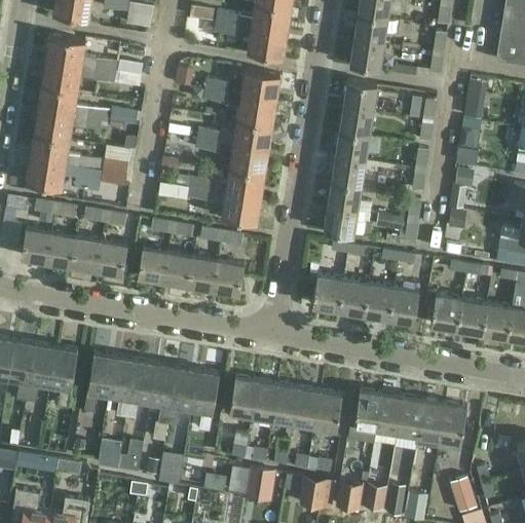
[(89,20),(91,0),(55,0),(53,13),(89,20)]
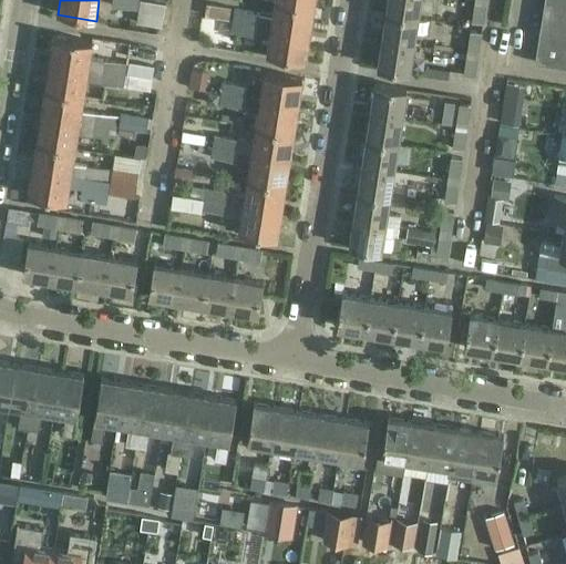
[(139,11),(141,0),(139,0),(114,0),(113,8),(139,11)]
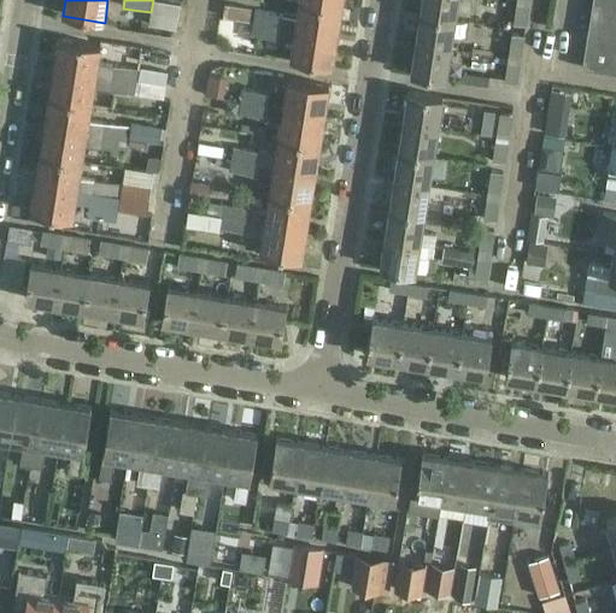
[(338,36),(342,6),(304,0),(300,0),(297,30),(338,36)]
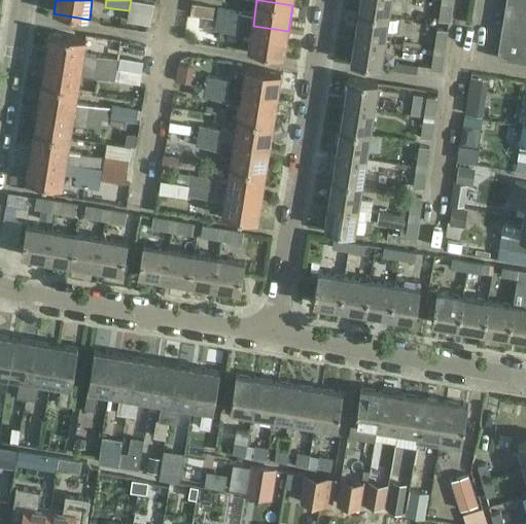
[(388,19),(391,0),(360,0),(358,14),(388,19)]
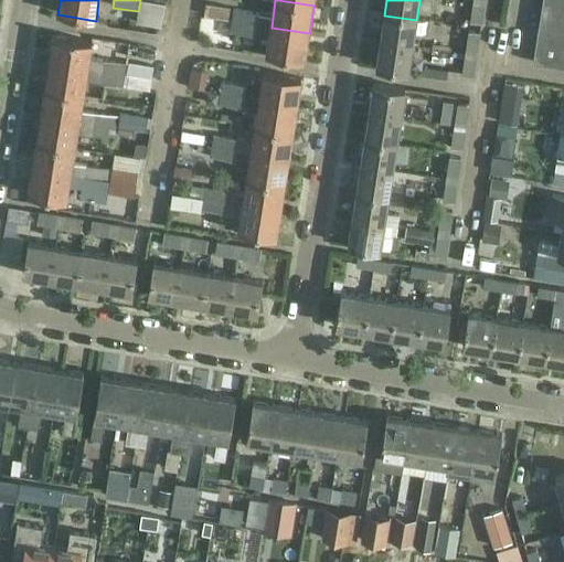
[(563,0),(543,0),(542,9),(563,12),(563,0)]
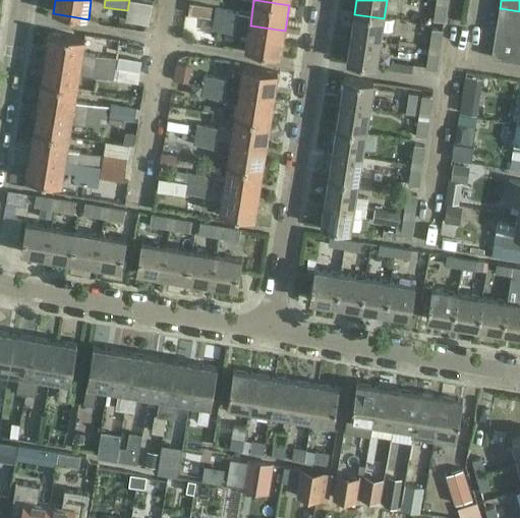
[(444,24),(447,3),(437,2),(434,22),(444,24)]
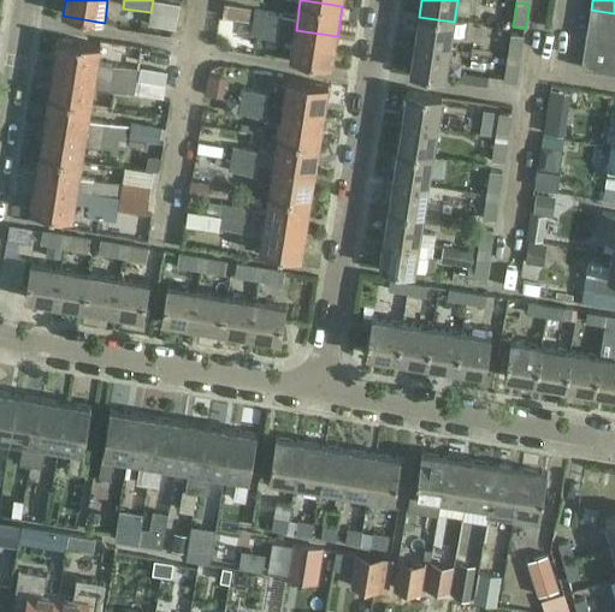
[(154,4),(149,28),(178,31),(182,9),(154,4)]
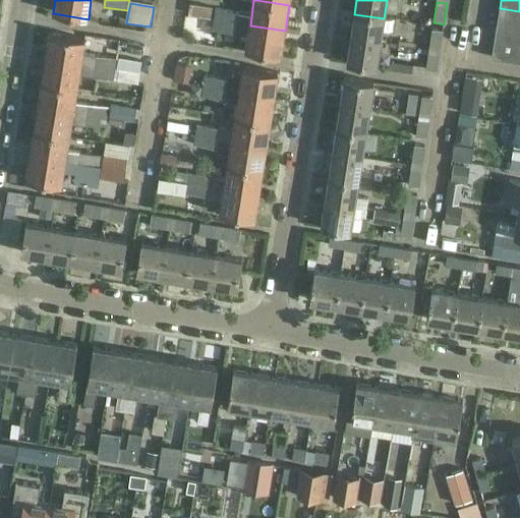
[(190,5),(188,16),(211,20),(213,9),(190,5)]
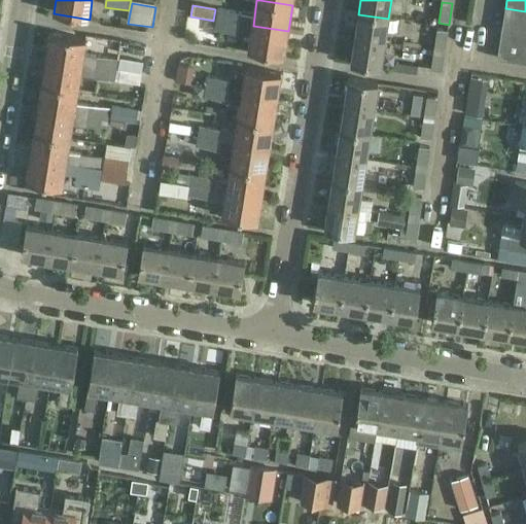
[(525,11),(505,8),(497,60),(525,64),(525,11)]
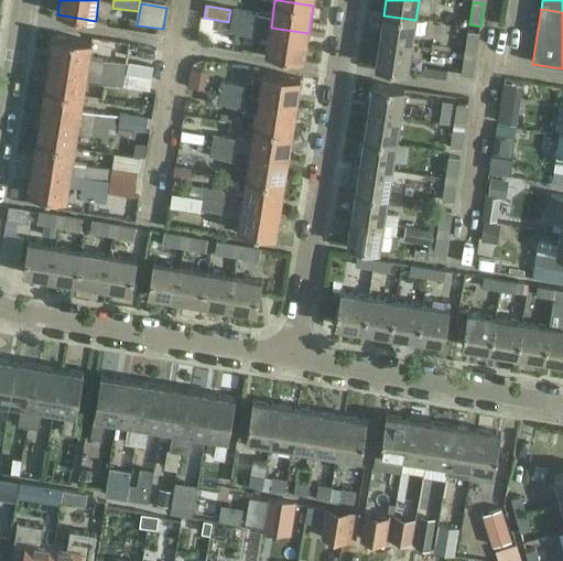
[(233,11),(230,21),(257,25),(259,14),(233,11)]
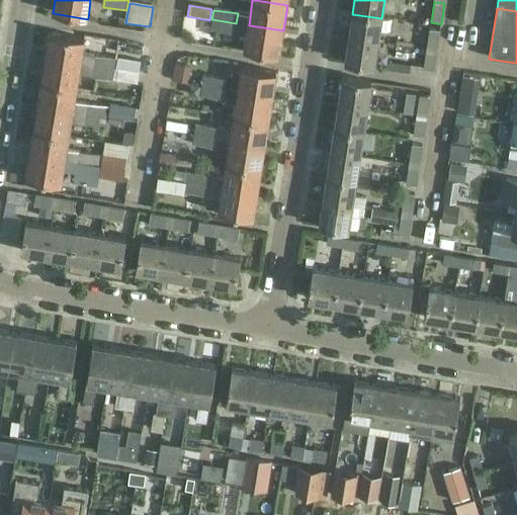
[(378,44),(381,18),(352,14),(349,38),(378,44)]
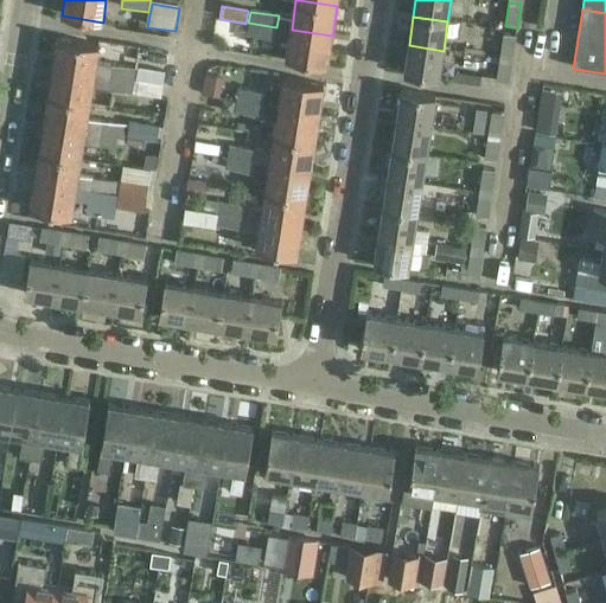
[(275,39),(276,27),(248,23),(247,34),(275,39)]
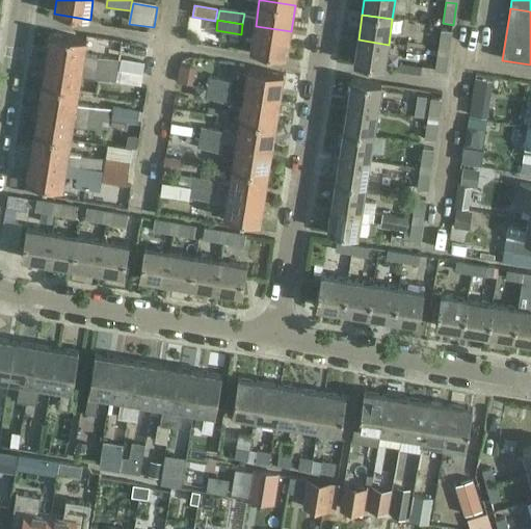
[(287,58),(291,31),(256,26),(251,53),(287,58)]
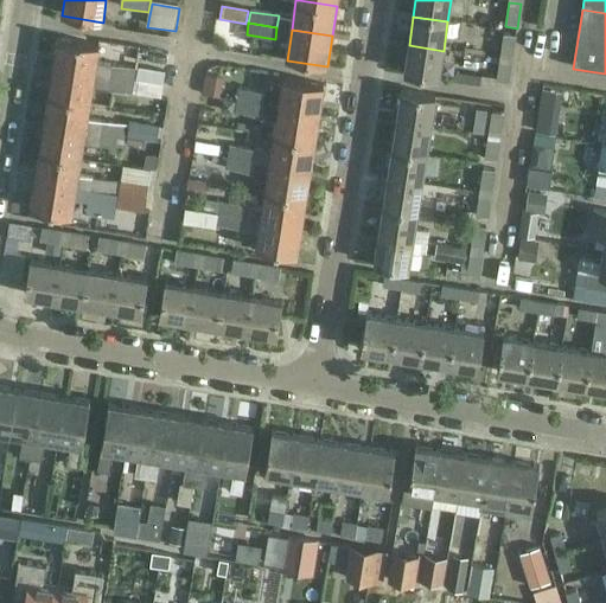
[(504,36),(501,59),(512,62),(516,38),(504,36)]
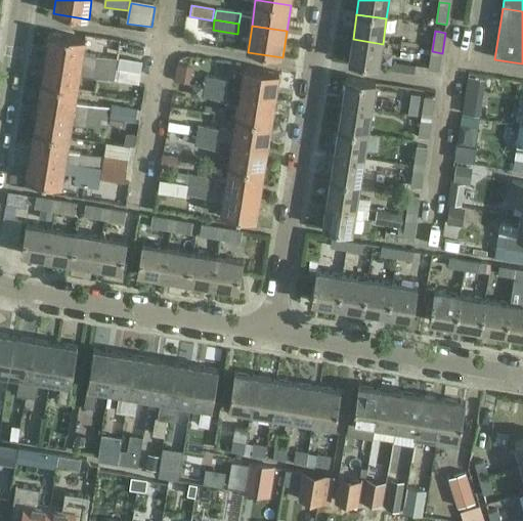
[(118,59),(83,54),(85,41),(50,35),(46,59),(116,71),(118,59)]
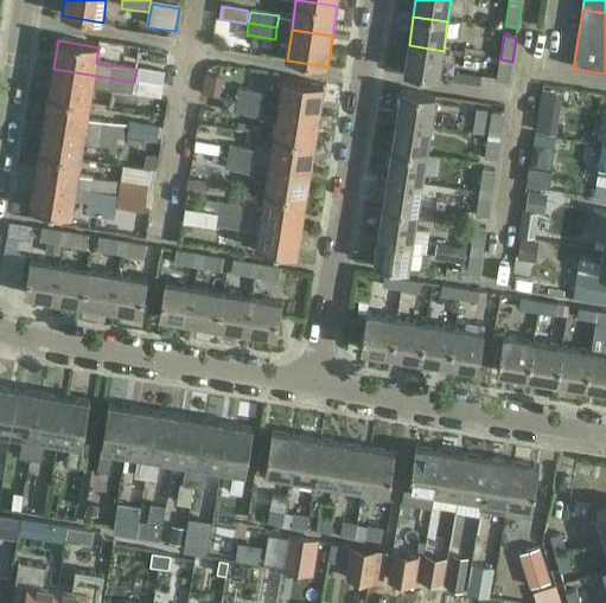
[(457,52),(444,51),(409,45),(404,75),(439,79),(441,62),(455,64),(457,52)]
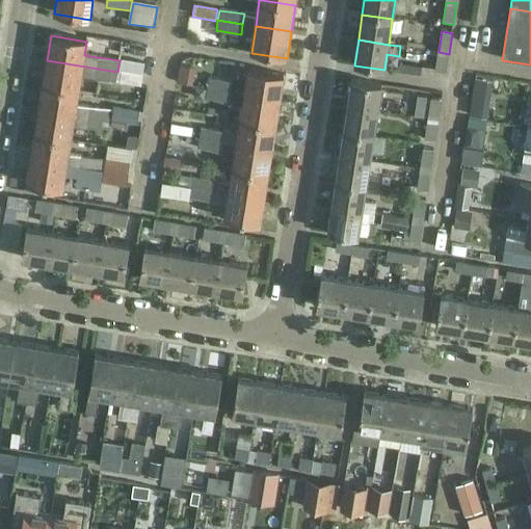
[(446,75),(449,54),(439,52),(435,73),(446,75)]
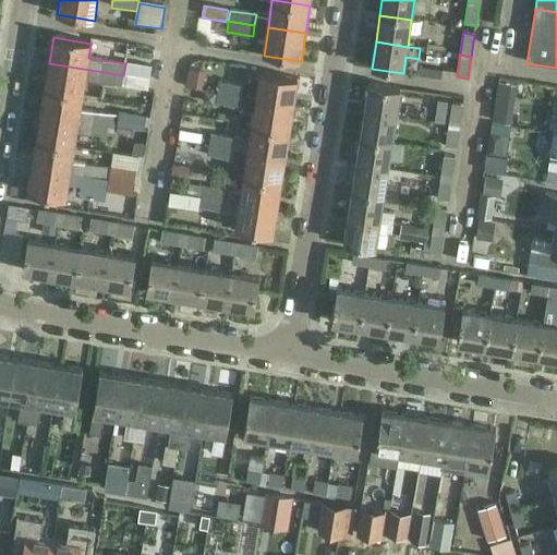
[(83,96),(85,81),(121,87),(123,75),(49,63),(45,89),(83,96)]
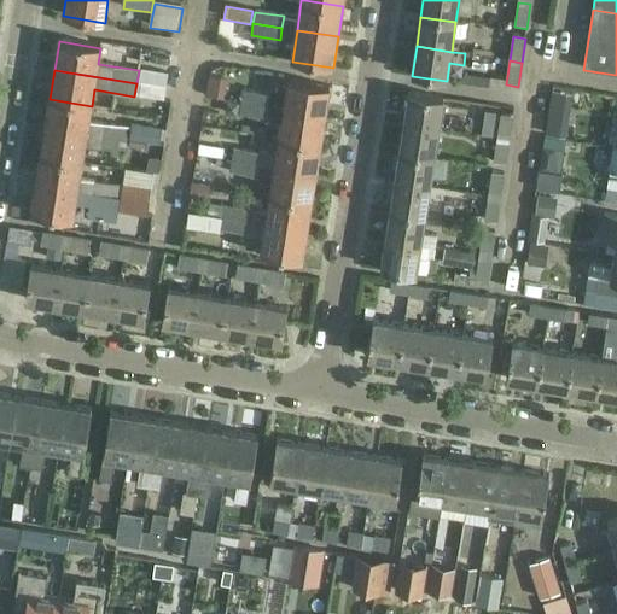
[(169,75),(143,70),(140,83),(167,87),(169,75)]
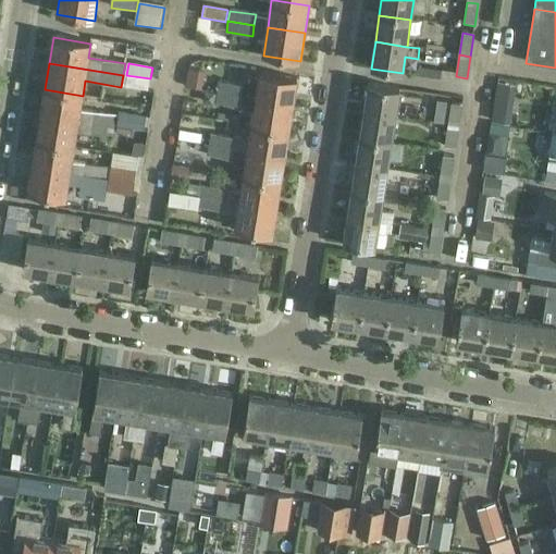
[(204,74),(190,71),(187,87),(200,90),(204,74)]
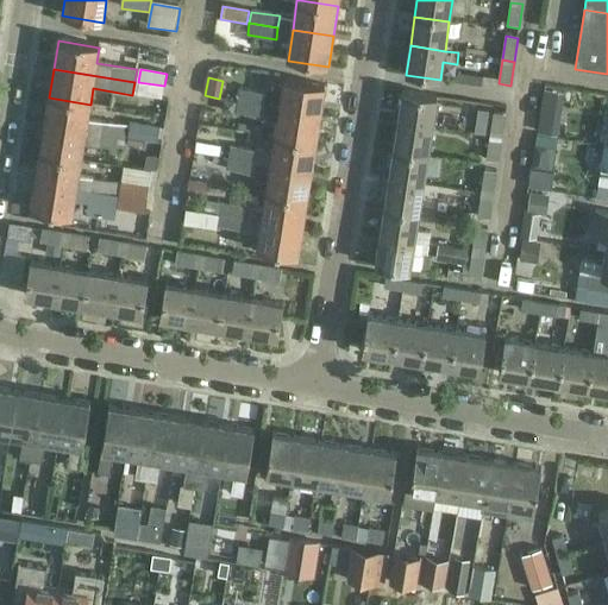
[(284,81),(280,109),(320,117),(325,87),(284,81)]
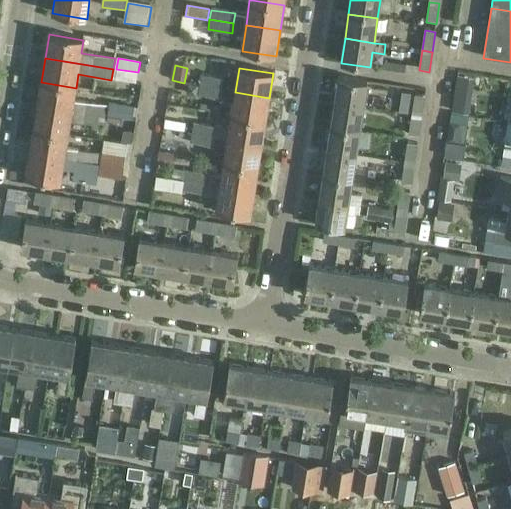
[(117,70),(116,80),(137,84),(138,73),(117,70)]
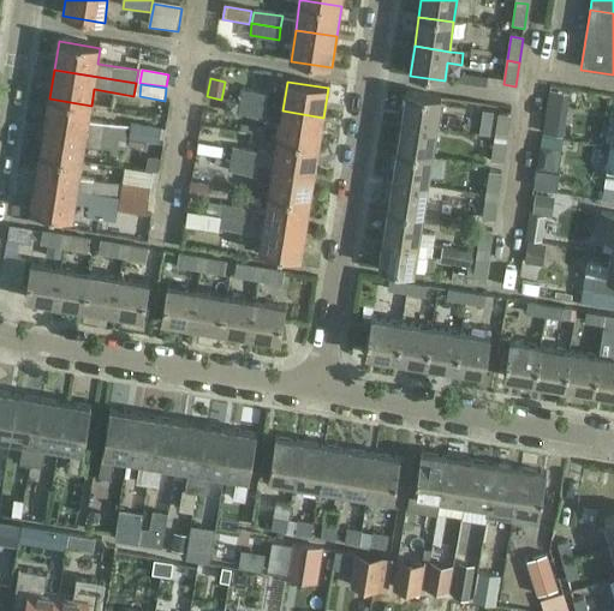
[(243,93),(240,105),(269,109),(270,97),(243,93)]
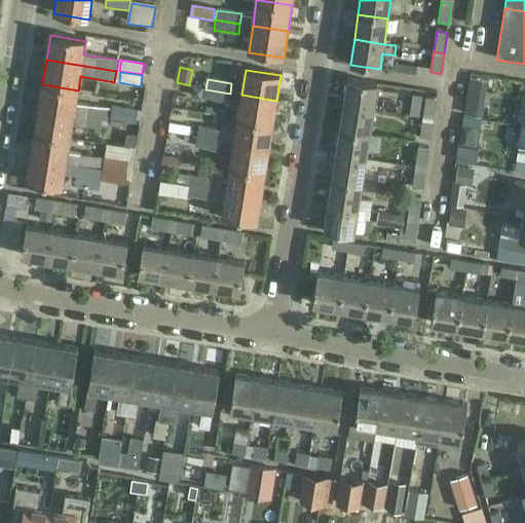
[(347,81),(343,106),(373,111),(377,85),(347,81)]
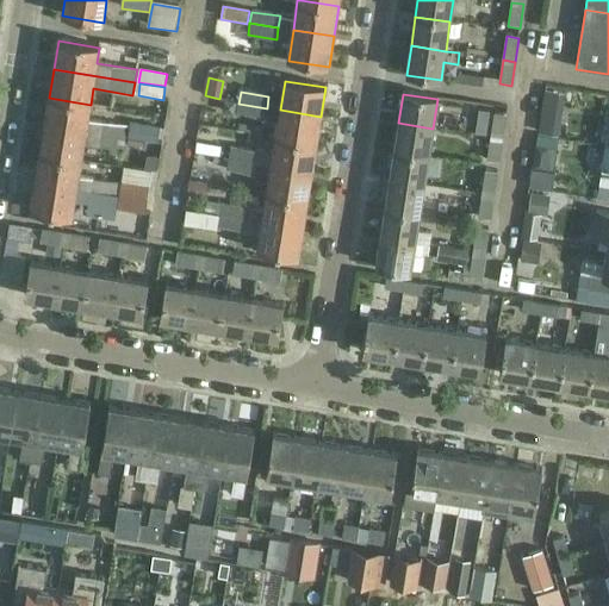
[(130,126),(88,120),(91,105),(49,98),(44,126),(86,133),(128,139),(130,126)]
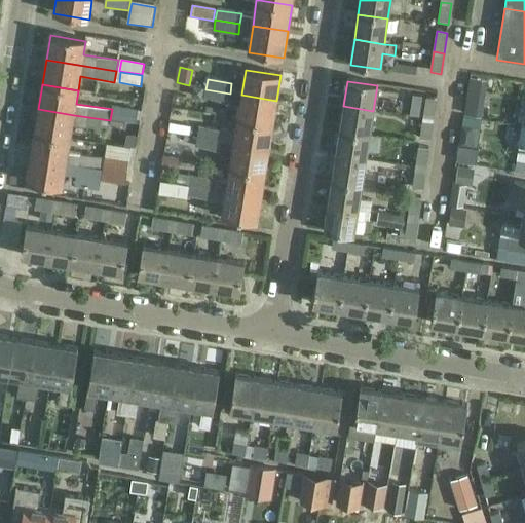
[(194,88),(193,95),(196,98),(202,99),(203,89),(194,88)]
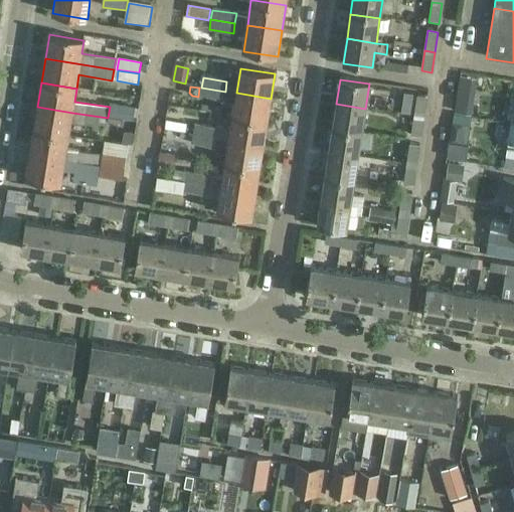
[(223,102),(225,92),(201,88),(199,98),(223,102)]
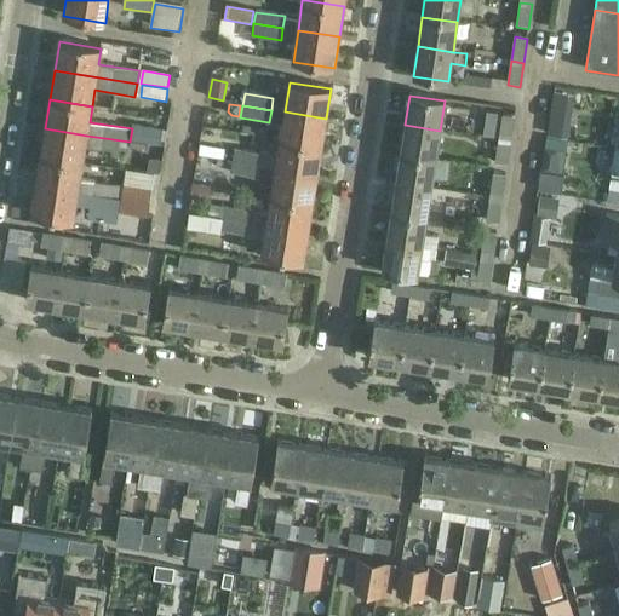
[(321,147),(326,119),(285,111),(280,140),(321,147)]
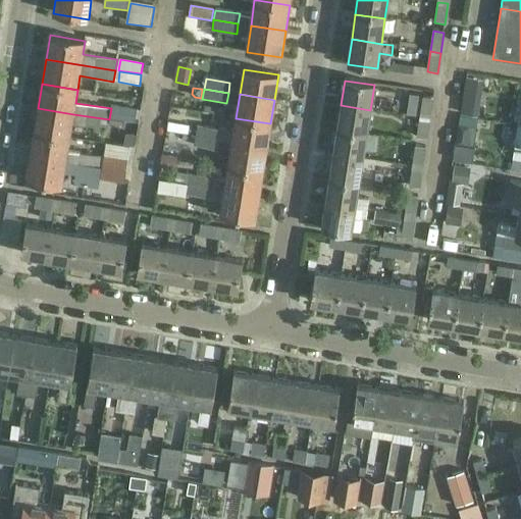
[(423,98),(420,118),(430,119),(433,99),(423,98)]
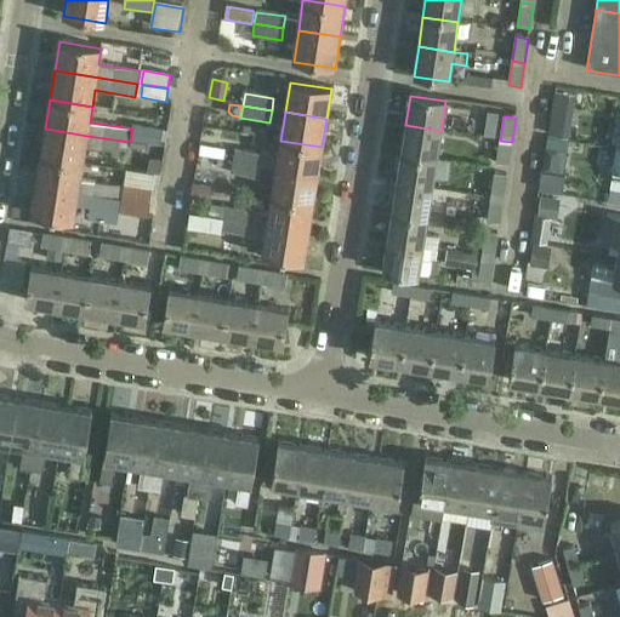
[(552,118),(550,136),(567,138),(570,120),(552,118)]
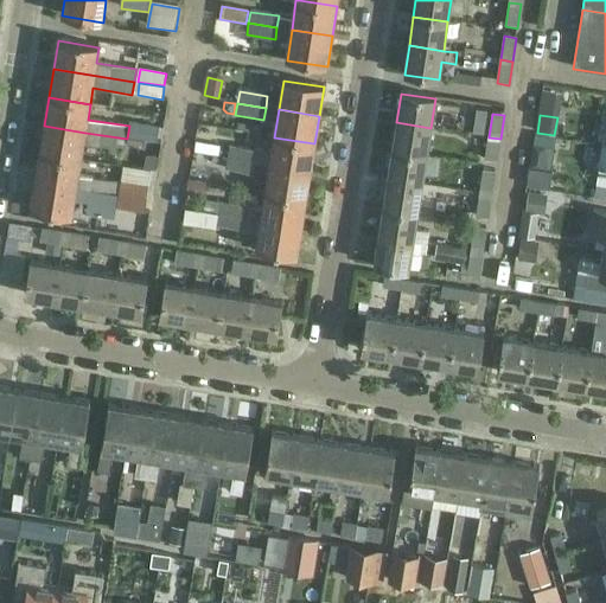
[(209,143),(210,117),(196,116),(195,142),(209,143)]
